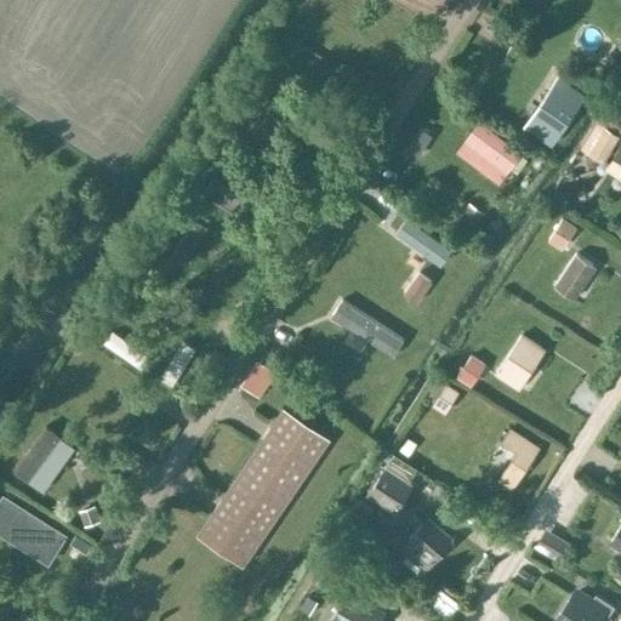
[(620,123),(620,98),(610,115),(620,123)]
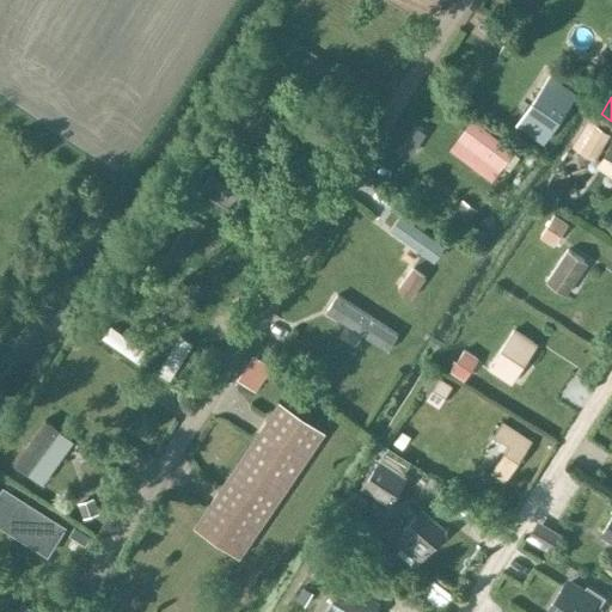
[(471,111),(453,130),(495,169),(512,150),(471,111)]
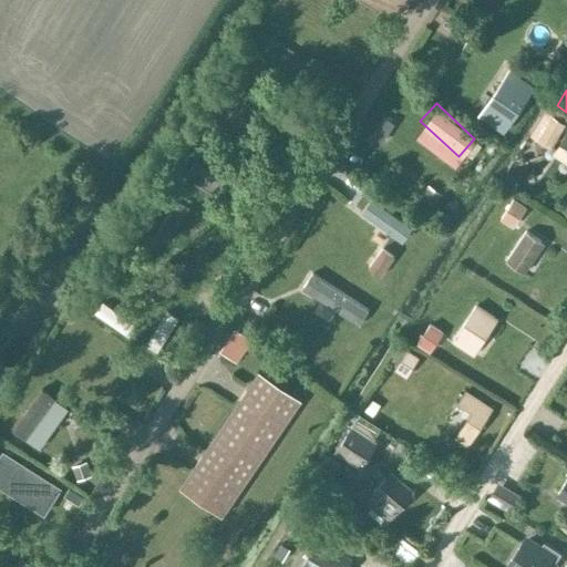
[(566,135),(555,154),(566,161),(566,135)]
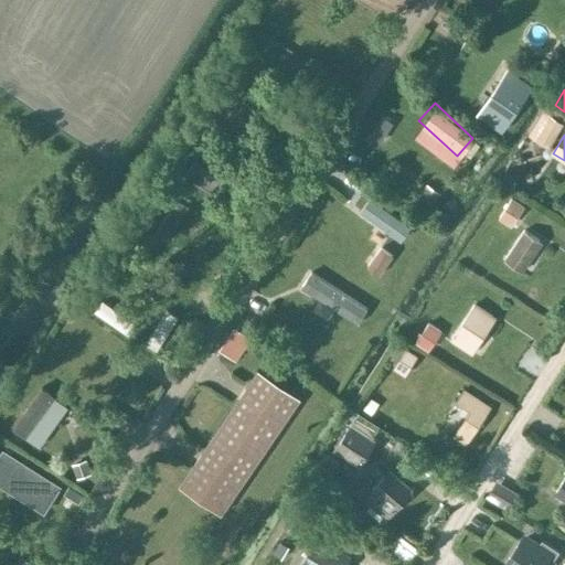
[(193,149),(179,171),(213,192),(226,169),(193,149)]
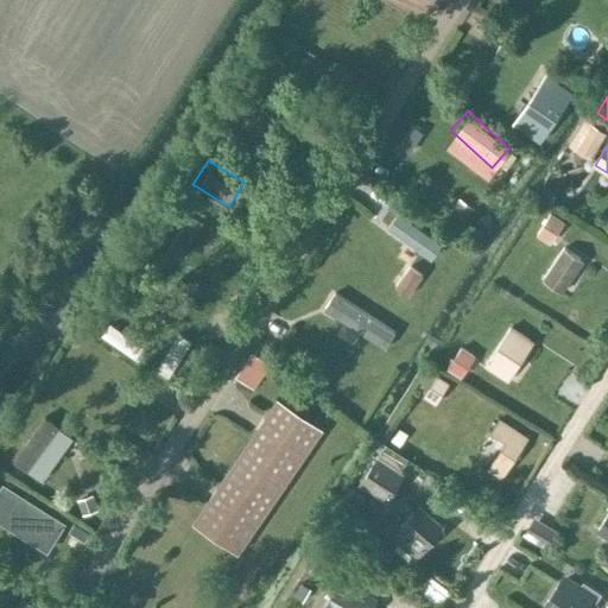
[(425,194),(419,204),(436,214),(442,203),(425,194)]
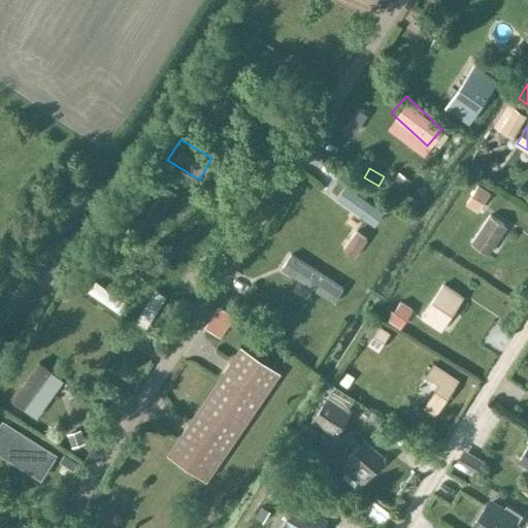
[(481,210),(488,189),(471,183),(464,204),(481,210)]
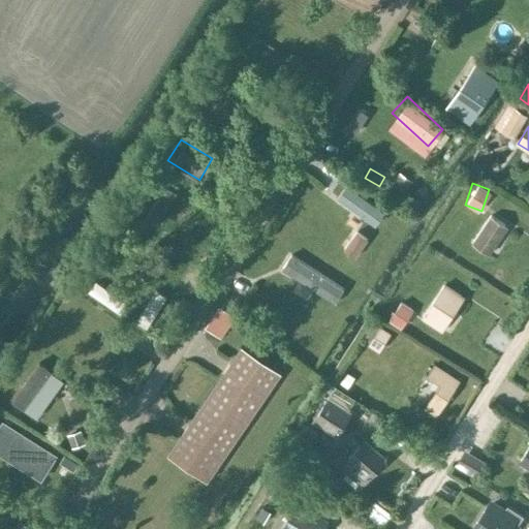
[(508,226),(490,215),(471,243),(489,255),(508,226)]
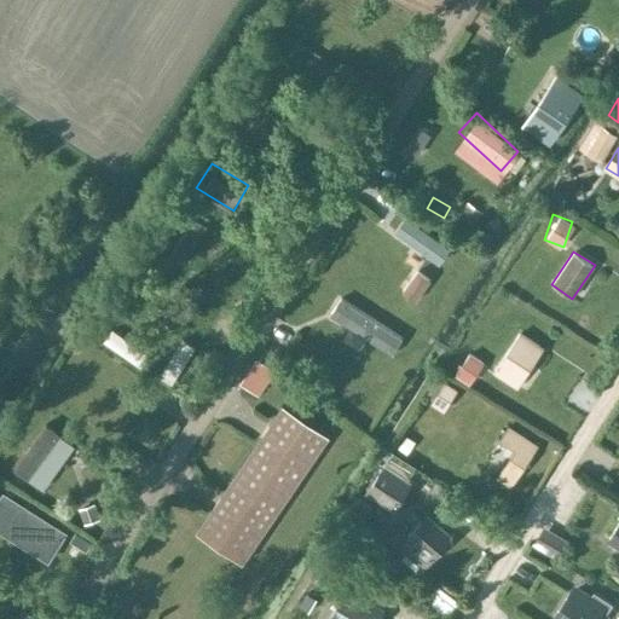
[(418,271),(403,289),(417,302),(433,283),(418,271)]
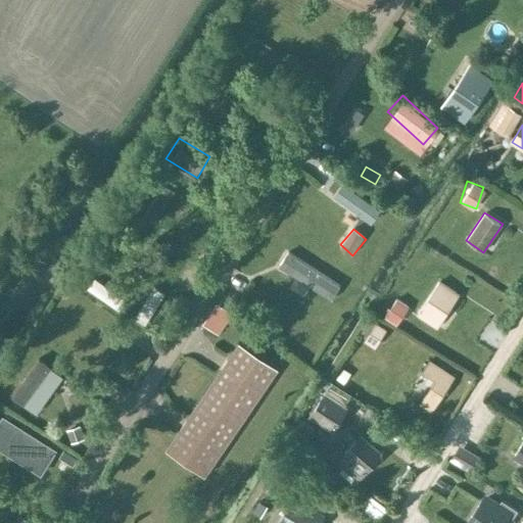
[(329,300),(340,283),(285,246),(274,264),(329,300)]
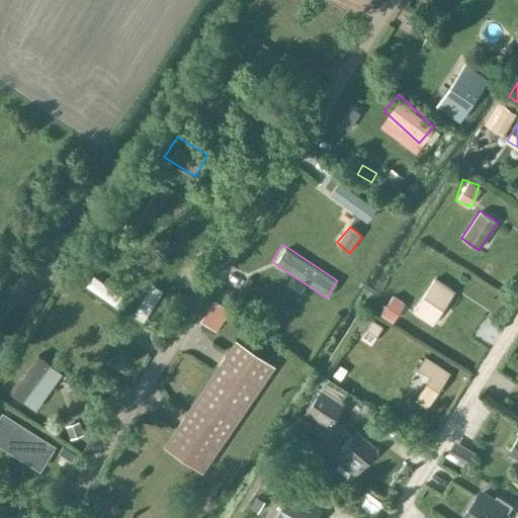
[(415,313),(430,322),(451,290),(435,279),(415,313)]
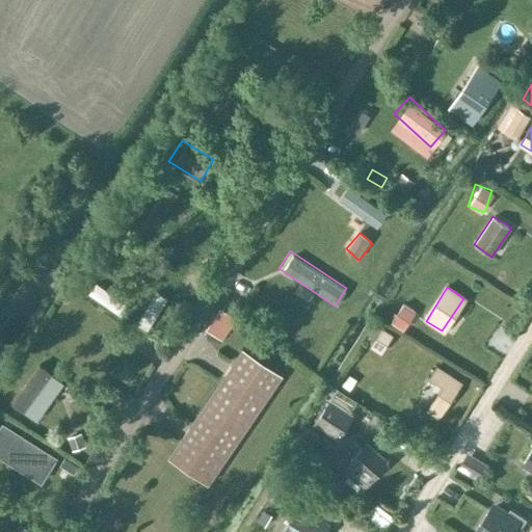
[(218,298),(202,319),(218,333),(235,312),(218,298)]
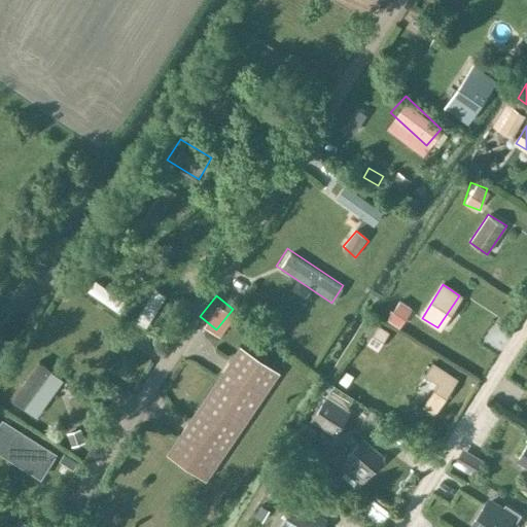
[(395,295),(385,316),(399,323),(410,303),(395,295)]
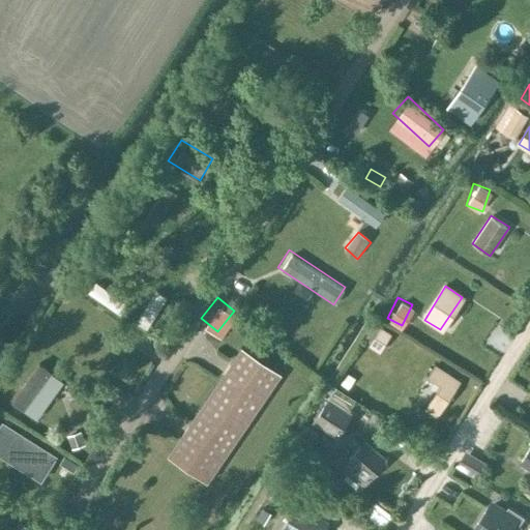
[(364,339),(376,348),(388,331),(377,323),(364,339)]
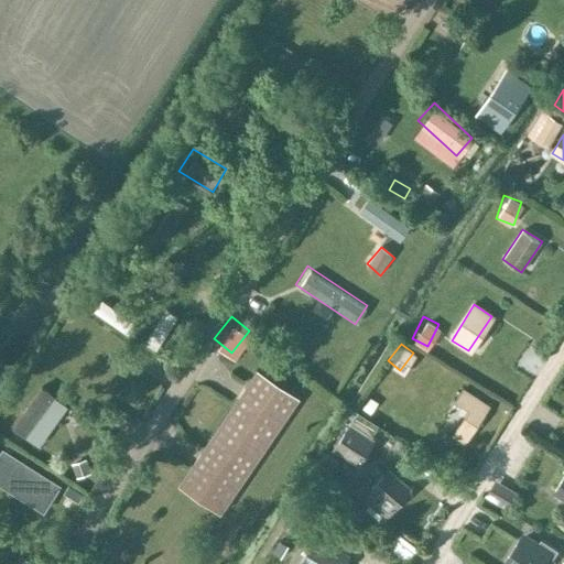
[(257,370),(180,486),(221,512),(299,399),(257,370)]
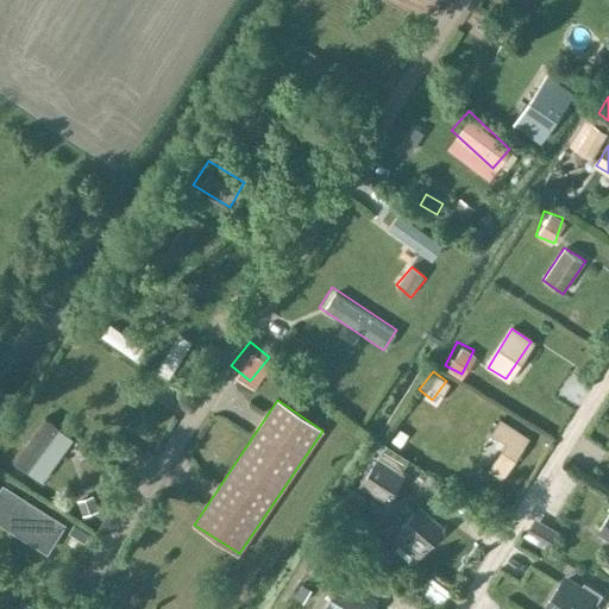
[(46,415),(17,460),(49,481),(77,435),(46,415)]
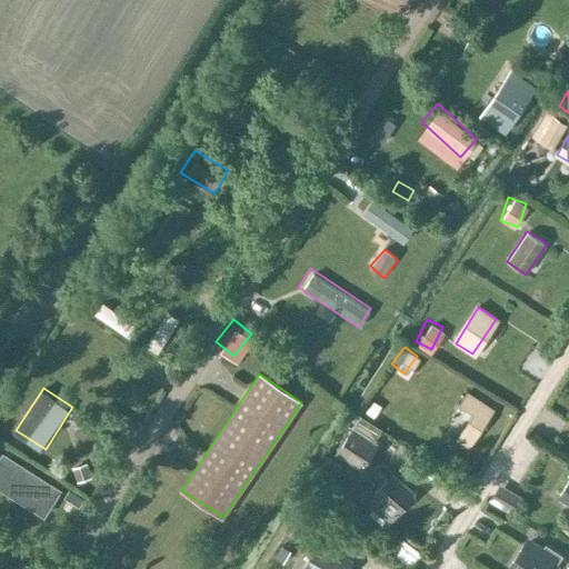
[(495,408),(467,390),(458,403),(472,412),(456,439),(469,448),(495,408)]
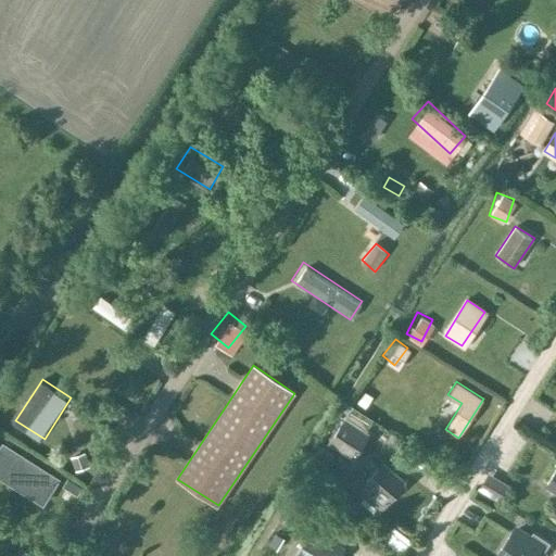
[(368,436),(343,419),(328,444),(353,460),(368,436)]
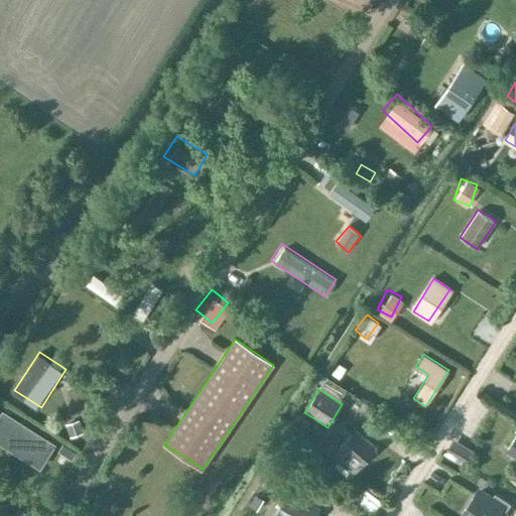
[(53,441),(2,405),(0,407),(0,422),(44,455),(53,441)]
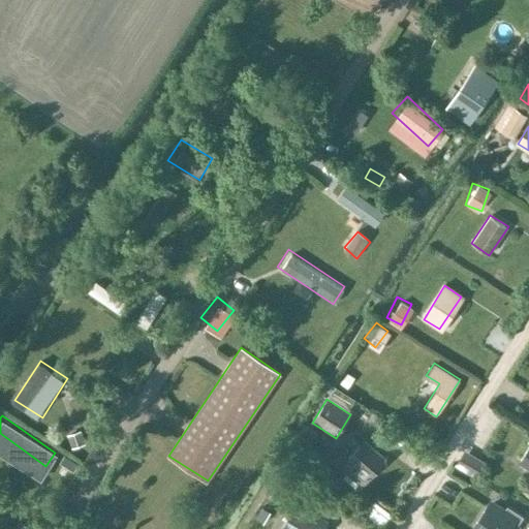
[(349,465),(366,479),(384,459),(364,440),(350,455),(344,449),(330,465),(341,474),(349,465)]
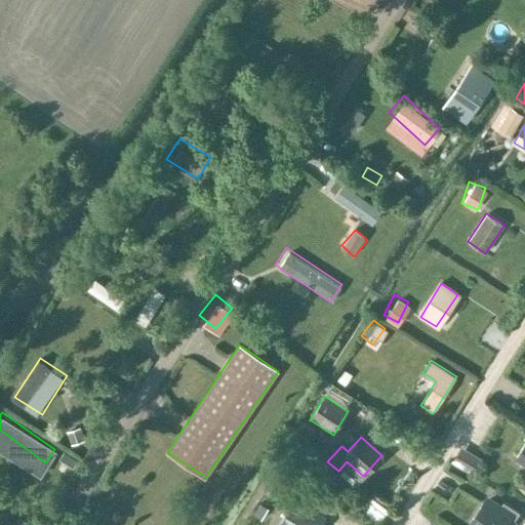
[(524,441),(514,459),(524,466),(524,441)]
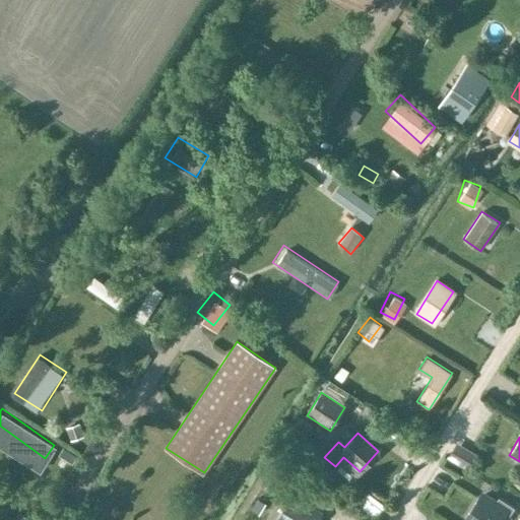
[(316,519),(322,511),(290,492),(273,519),(316,519)]
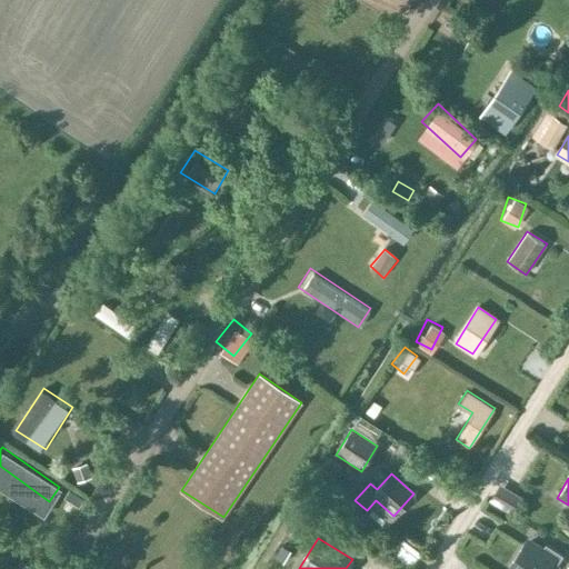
[(522,546),(509,567),(511,568),(548,568),(550,566),(555,568),(563,555),(546,543),(538,555),(522,546)]
